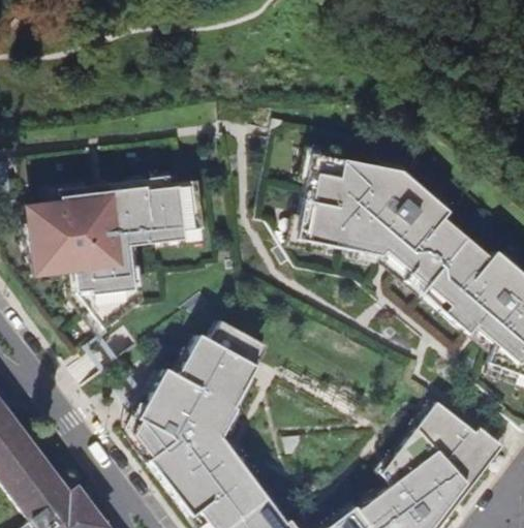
[(476,323),(497,341),(494,351),(491,361),(523,370),(523,271),(496,247),(491,253),(443,214),(450,208),(405,171),(328,155),(326,165),(311,162),(296,237),(379,253),(384,247),(452,303),(444,311),(469,332),(476,323)]
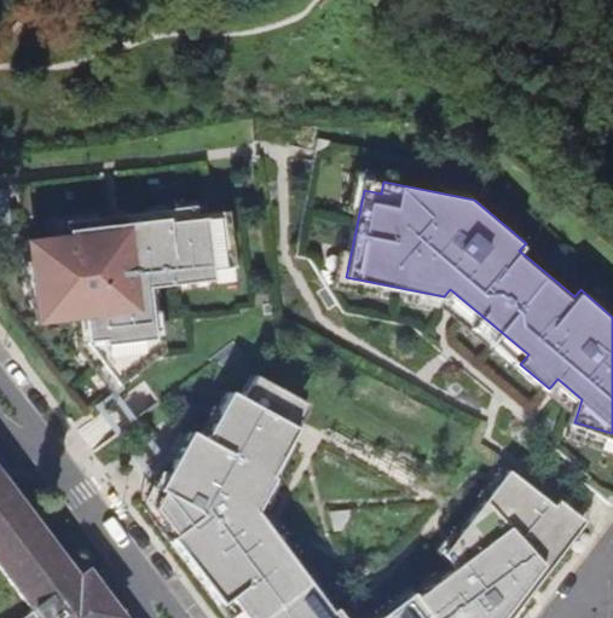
[(148,365),(157,358),(167,358),(161,311),(154,311),(150,288),(215,279),(214,270),(237,267),(231,213),(198,217),(198,207),(69,223),(71,241),(44,244),(45,255),(35,256),(40,299),(51,298),(53,318),(86,313),(90,342),(122,386),(140,371),(143,374),(150,368),(148,365)]
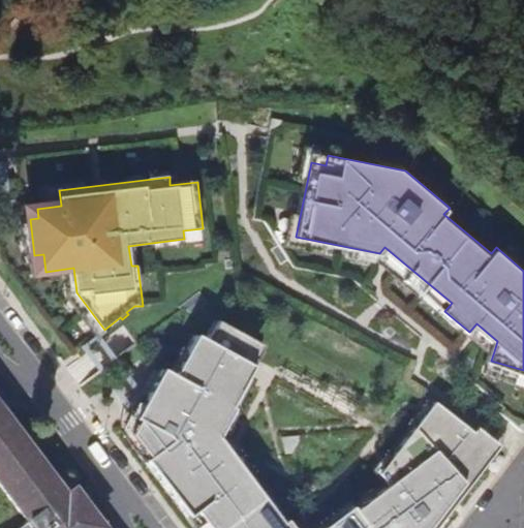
[(384,247),(379,253),(444,311),(452,303),(384,247)]
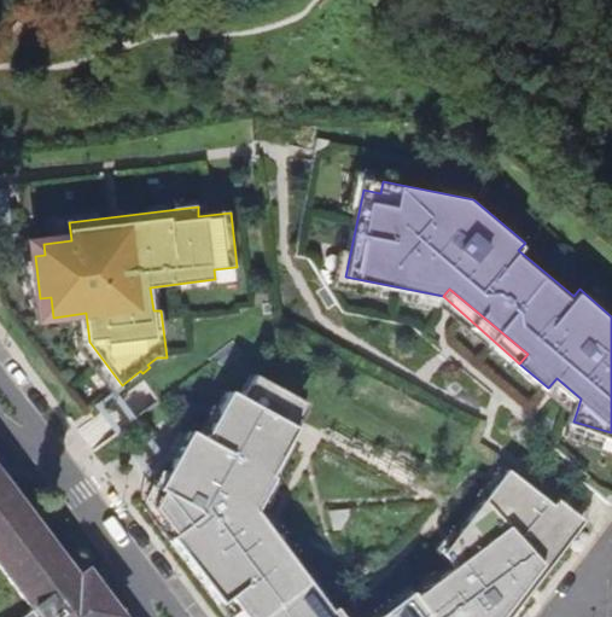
[(163,484),(151,507),(232,616),(514,616),(589,522),(561,500),(557,506),(511,470),(446,553),(456,566),(418,598),(414,593),(383,616),(343,616),(338,609),(333,612),(258,512),(277,477),(274,476),(292,443),(286,440),(291,434),(296,436),(313,405),(258,374),(246,397),(232,391),(208,438),(185,428),(167,464),(176,469),(167,487),(163,484)]
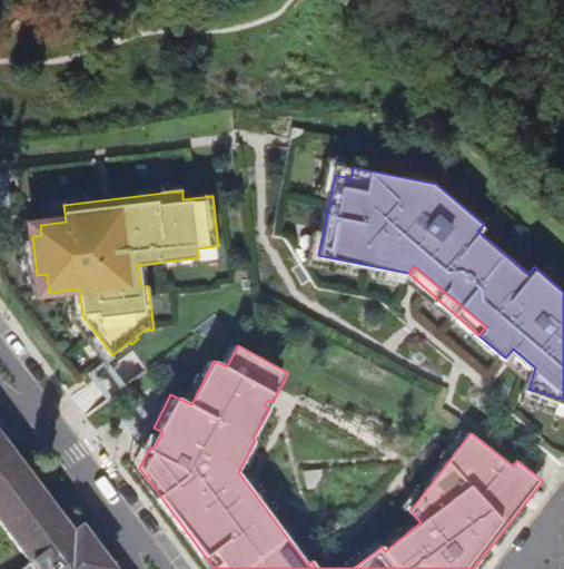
[(513,349),(505,357),(532,379),(535,368),(513,349)]
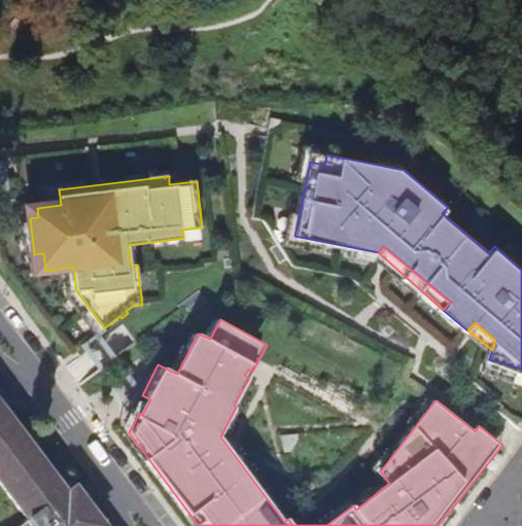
[(106,525),(77,487),(69,493),(0,400),(8,394),(0,383),(0,477),(31,519),(22,525),(106,525)]
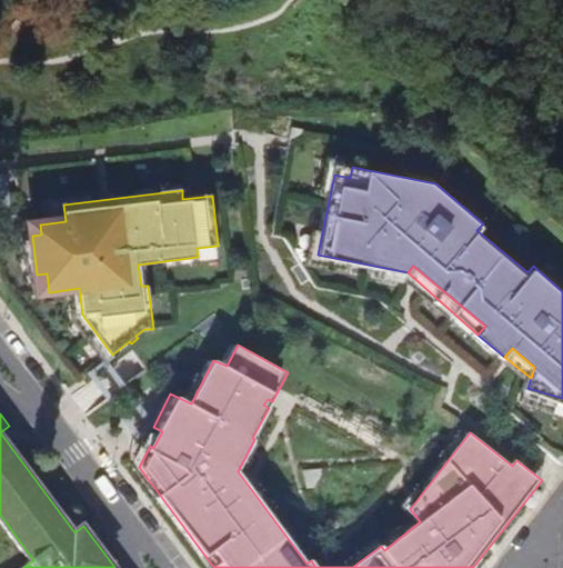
All buildings are outlined.
